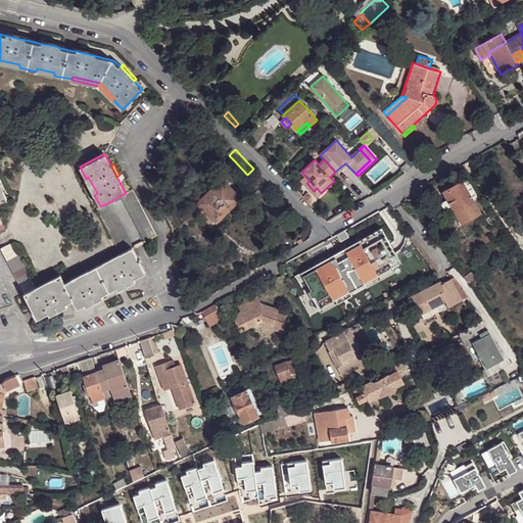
[(316,197),(321,193),(317,188),(314,191),(306,183),(310,181),(305,176),(300,180),(316,197)]
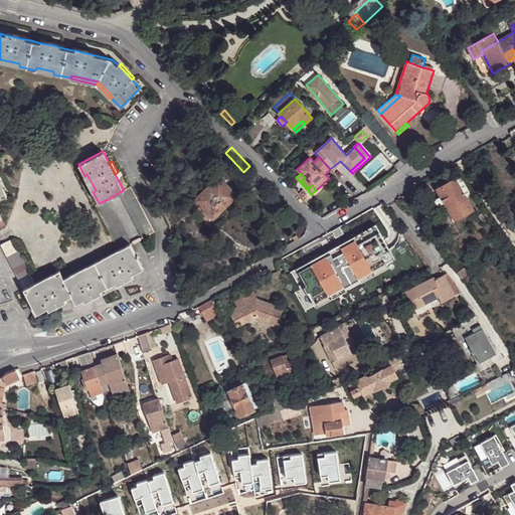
[(93,192),(96,190),(87,174),(84,176),(83,176),(93,192)]
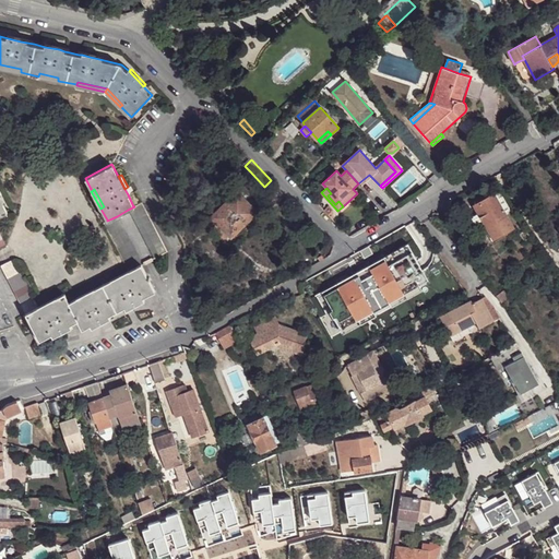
[(501,190),(495,193),(506,213),(511,210),(501,190)]
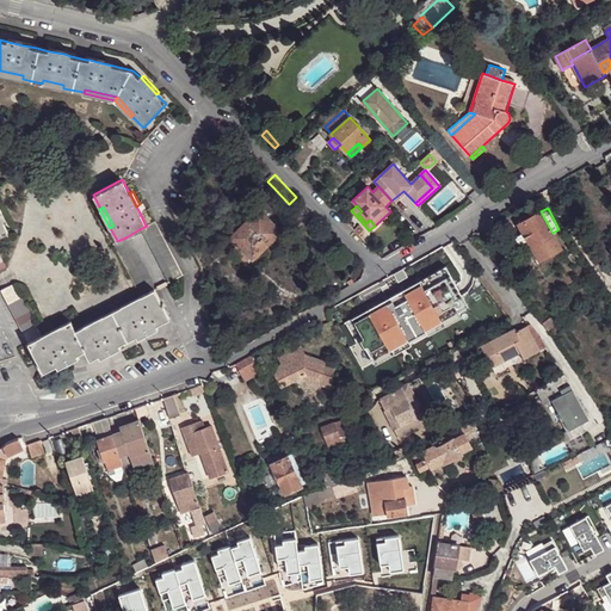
[(258,215),(252,209),(245,216),(246,217),(251,222),(258,215)]
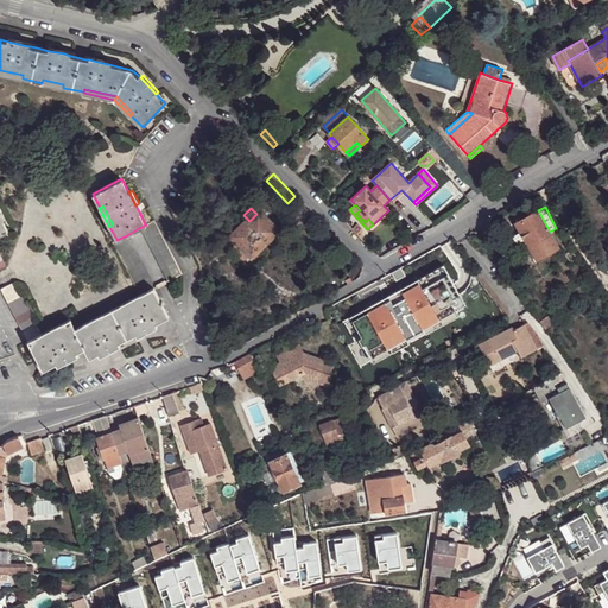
[(520,229),(525,238),(536,258),(558,246),(550,232),(538,210),(538,209),(515,221),(520,229)]
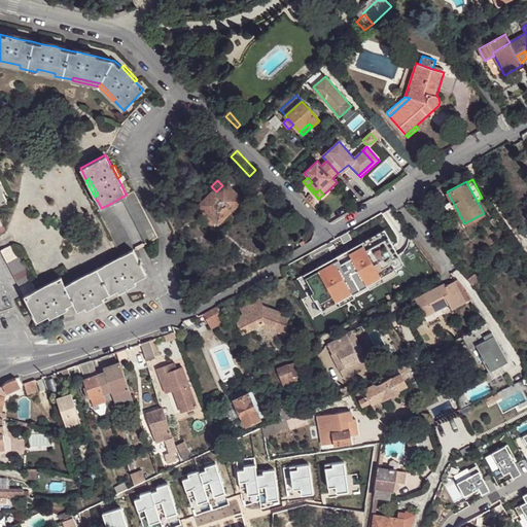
[(224,183),(222,185),(216,191),(214,194),(211,197),(202,206),(209,213),(213,209),(222,218),(236,206),(239,202),(241,200),(237,196),(224,183)]
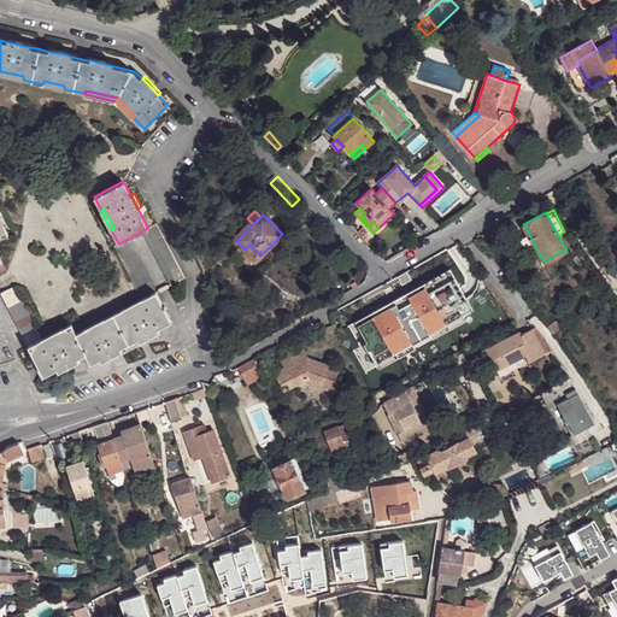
[(157,223),(147,228),(148,228),(141,231),(170,287),(186,280),(157,223)]
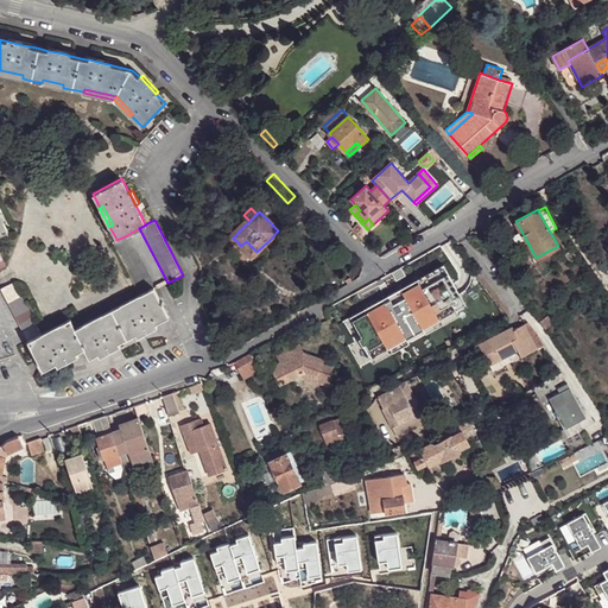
[(353,229),(358,235),(363,229),(358,225),(353,229)]
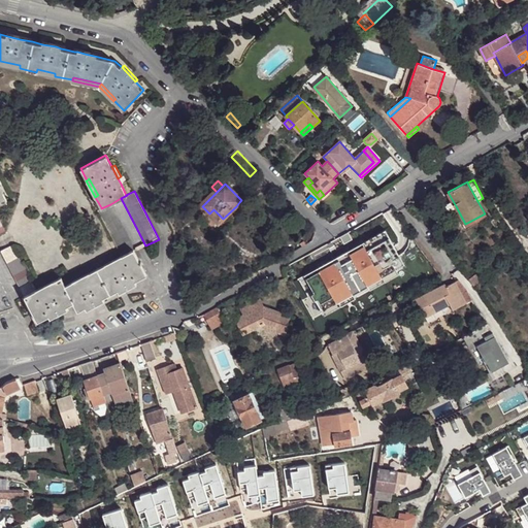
[(450,209),(456,206),(452,199),(446,202),(450,209)]
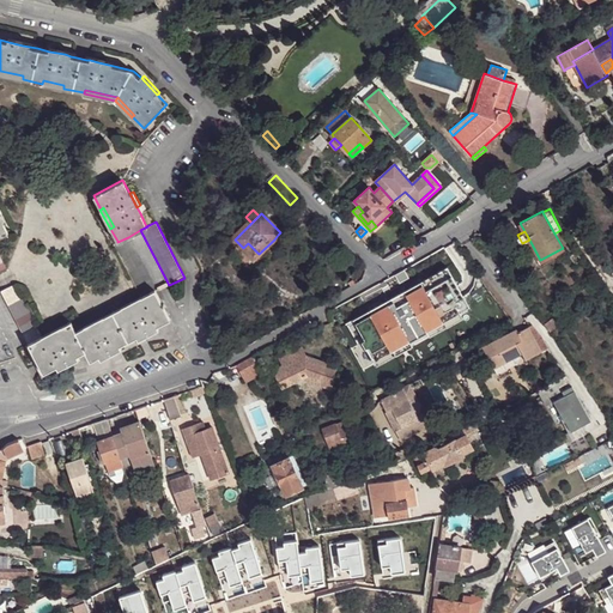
[(141,298),(141,299),(156,292),(128,237),(117,242),(117,241),(113,244),(141,298)]
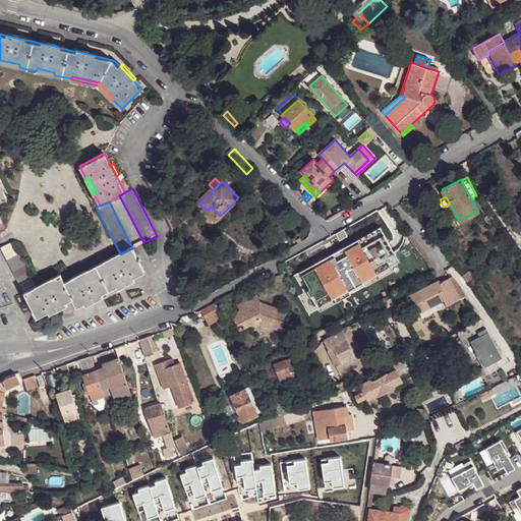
[(216,220),(220,216),(211,207),(207,211),(216,220)]
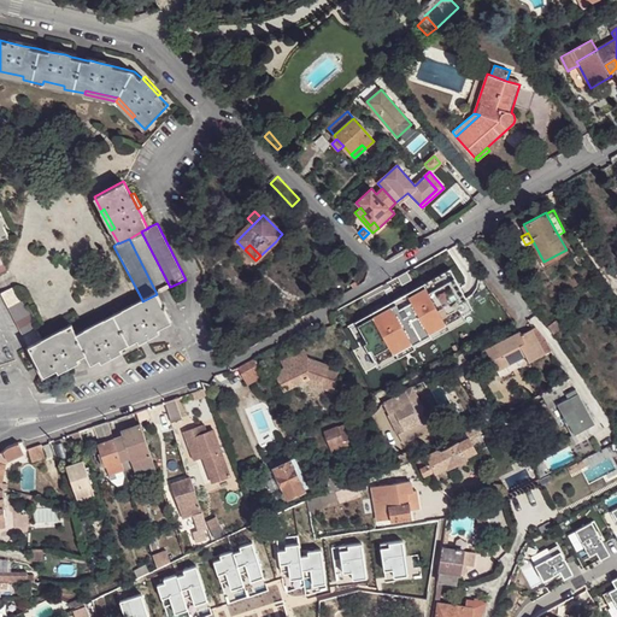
[(29,346),(42,340),(41,339),(15,286),(1,293),(29,346)]
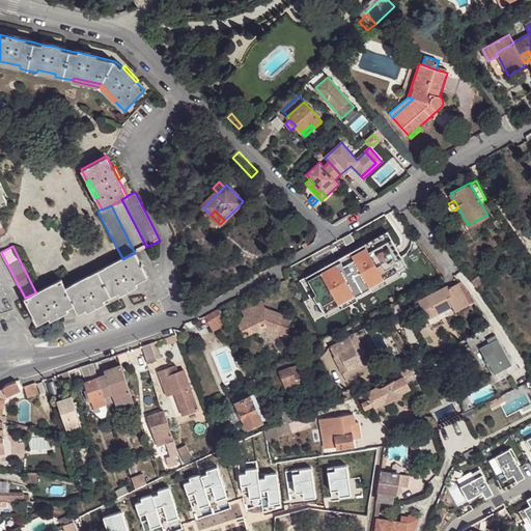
[(37,295),(36,292),(25,298),(37,324),(49,317),(66,308),(74,305),(78,313),(86,309),(104,300),(118,292),(136,283),(147,277),(135,253),(122,259),(123,261),(107,271),(106,268),(90,276),(91,279),(74,287),(73,285),(65,288),(60,279),(53,284),(54,286),(37,295)]
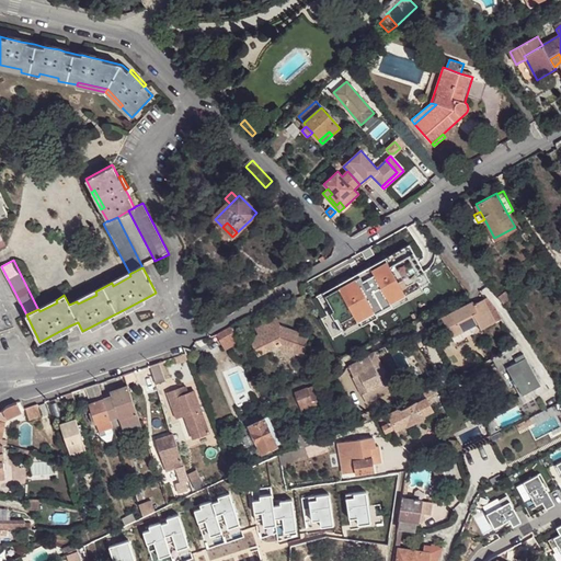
[(112,282),(112,283),(113,286),(130,276),(129,274),(129,273),(112,282)]
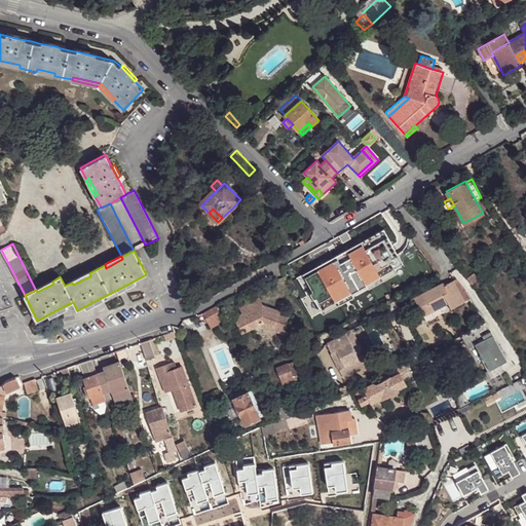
[(72,282),(72,283),(73,285),(90,276),(89,273),(88,272),(72,282)]
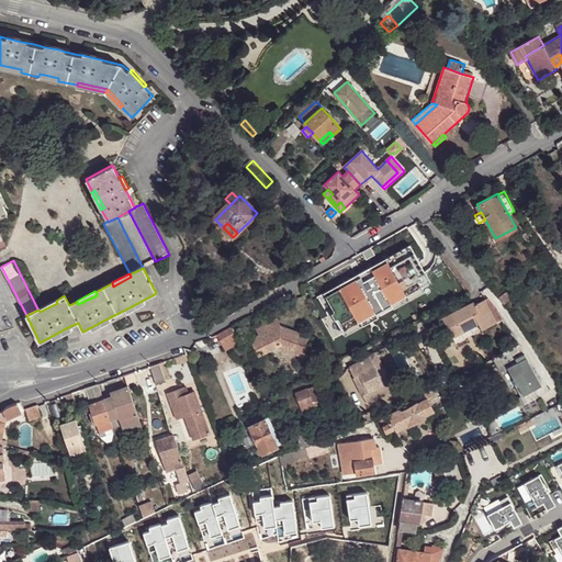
[(497,295),(502,302),(509,298),(504,291),(497,295)]
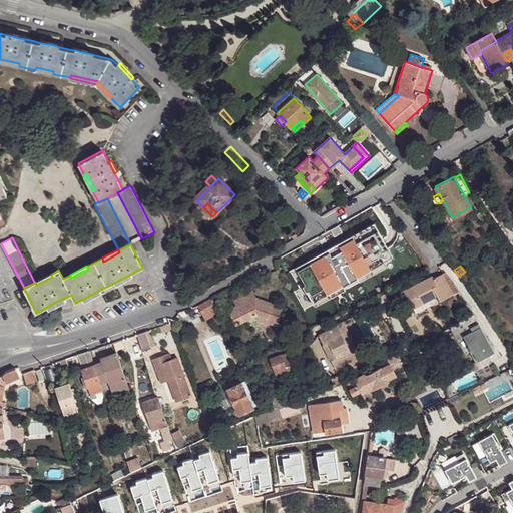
[(34,282),(35,283),(36,285),(52,277),(51,275),(50,274),(34,282)]
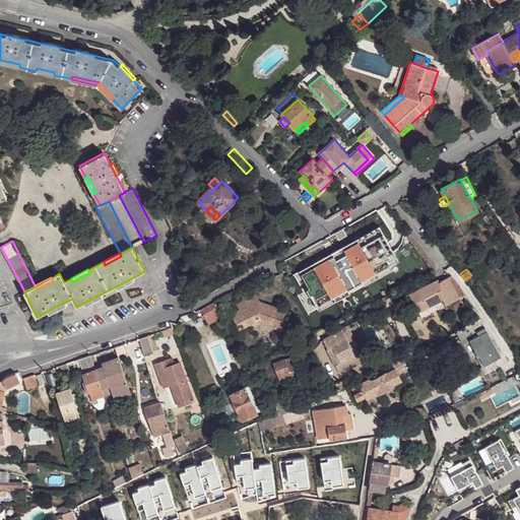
[(135,280),(133,277),(116,286),(118,289),(135,280)]
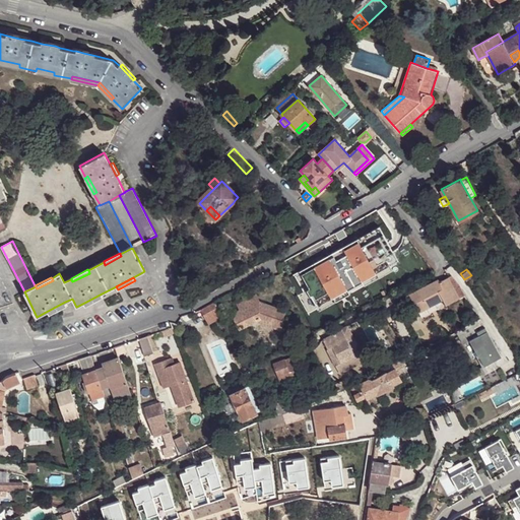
[(451,277),(448,277),(440,282),(439,279),(410,295),(418,311),(443,299),(447,306),(465,296),(459,285),(451,277)]
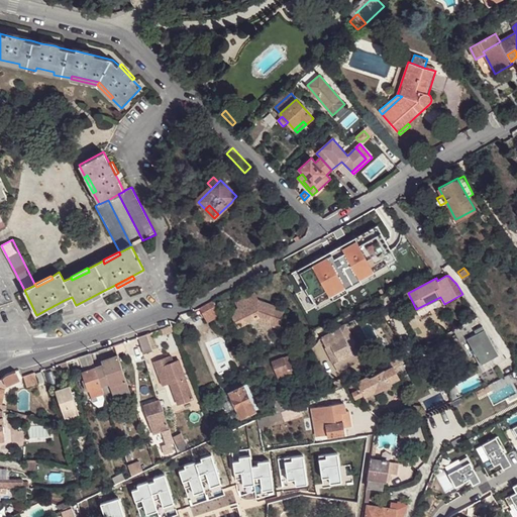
[(234,302),(237,307),(256,297),(253,291),(234,302)]
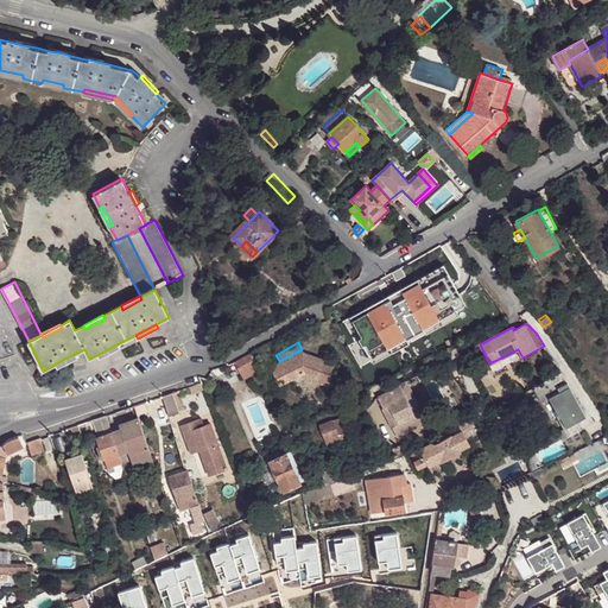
[(120,347),(119,343),(99,354),(100,358),(120,347)]
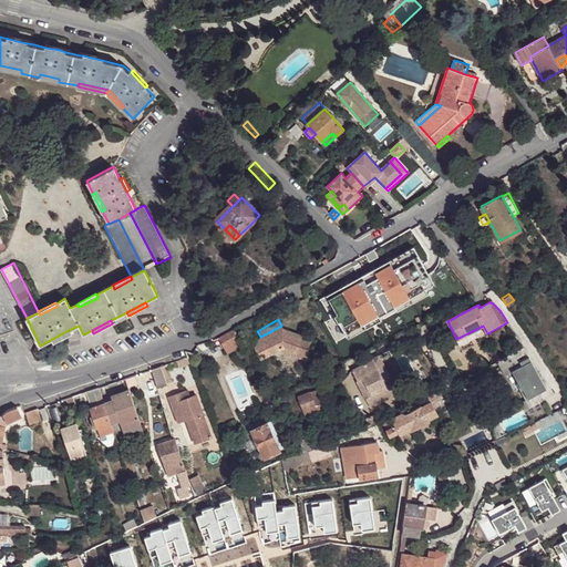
[(244,323),(233,329),(237,340),(238,341),(248,336),(244,323)]
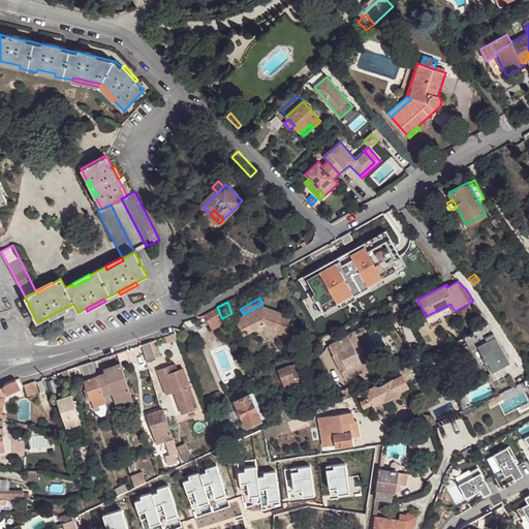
[(262,304),(243,314),(235,318),(243,336),(261,327),(287,337),(294,317),(263,306),(262,304)]
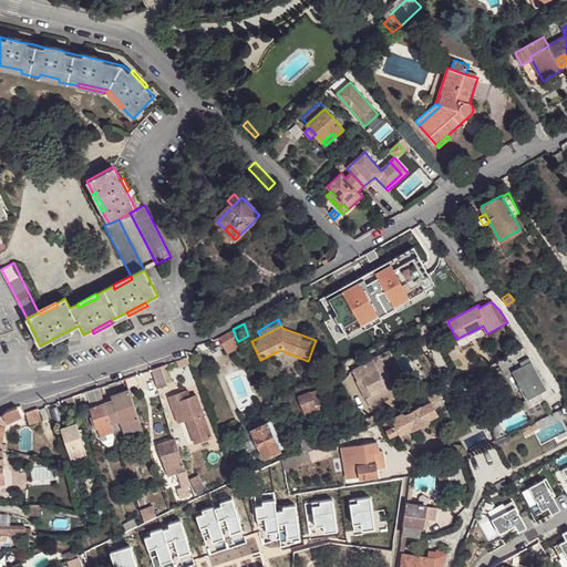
[(73,332),(71,329),(52,339),(54,342),(73,332)]
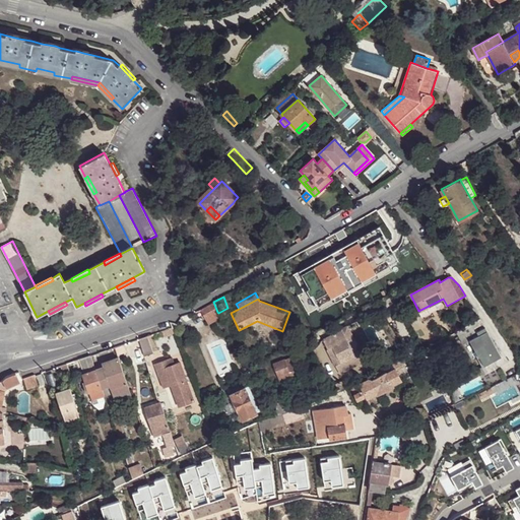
[(213,302),(202,308),(207,317),(213,314),(217,312),(213,302)]
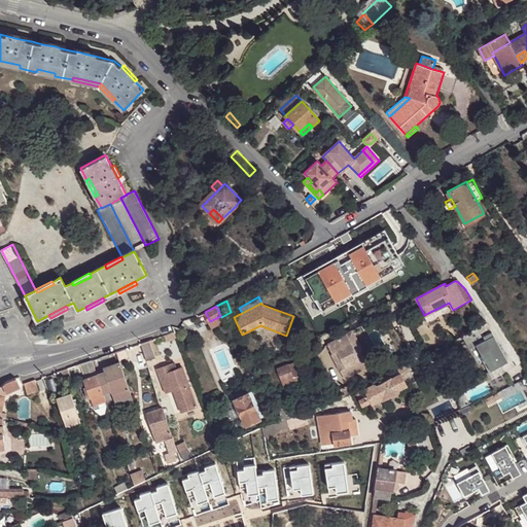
[(216,318),(210,321),(213,326),(219,323),(216,318)]
